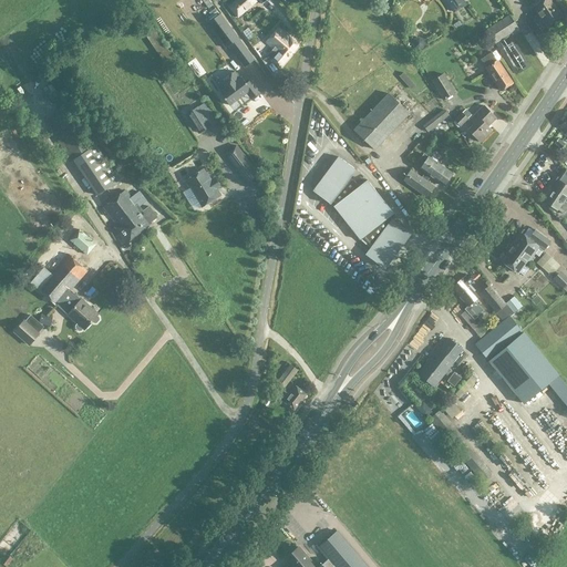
[(236,0),(228,8),(237,18),(256,2),(254,0),(258,0),(263,4),(267,0),(236,0)]
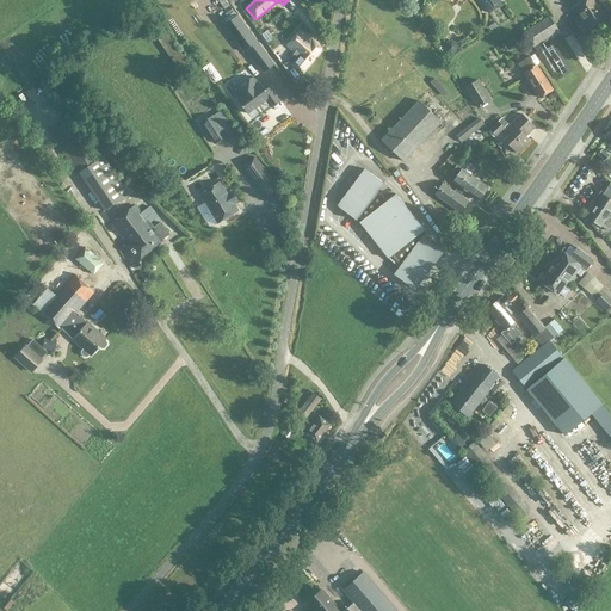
[(480,0),(489,13),(501,5),(498,0),(480,0)]
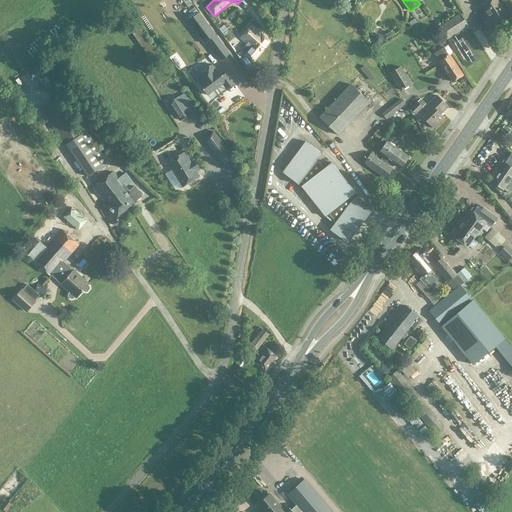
[(492,24),(508,13),(499,0),(490,0),(481,7),(492,24)]
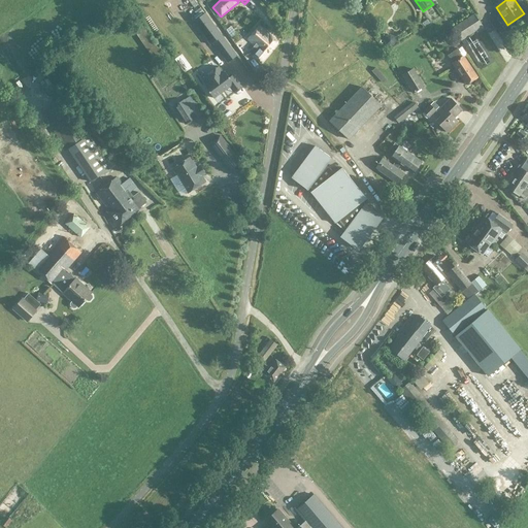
[(216,47),(229,66),(237,60),(201,7),(189,15),(212,50),(216,47)]
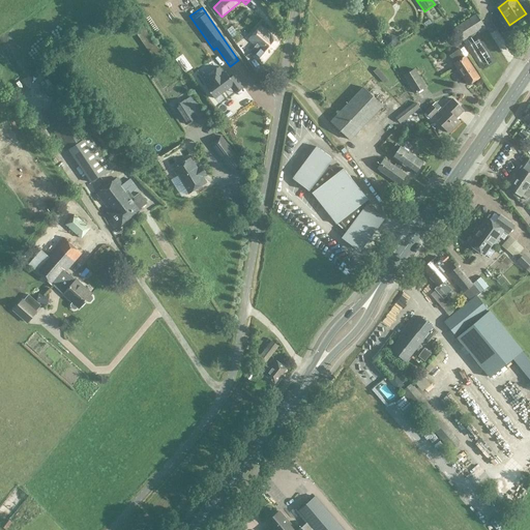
[(486,29),(477,15),(455,29),(463,41),(477,32),(478,33),(486,29)]
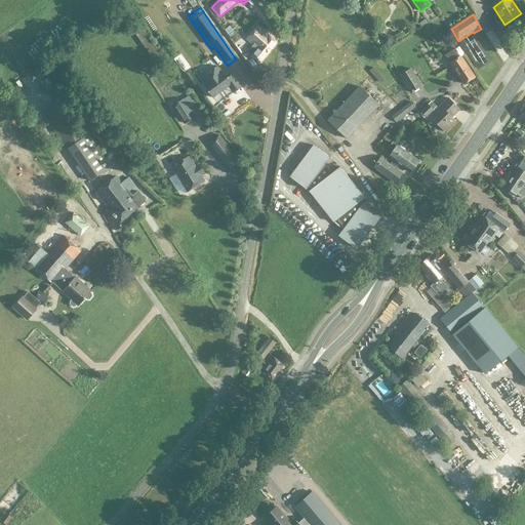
[(276,42),(257,26),(246,39),(253,45),(247,52),(252,55),(251,56),(259,63),(276,42)]
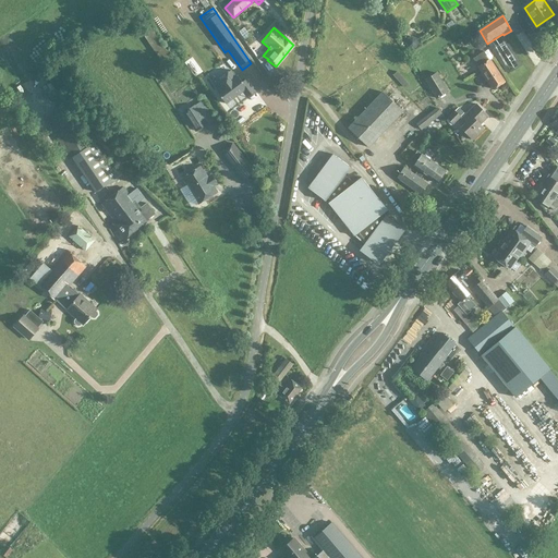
[(250,36),(244,28),(239,32),(245,39),(250,36)]
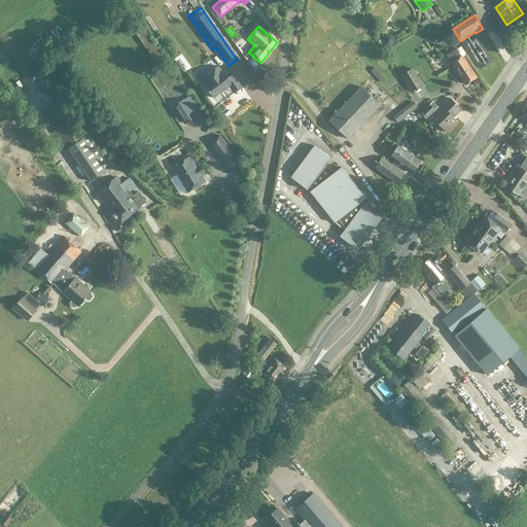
[(478,66),(488,61),(476,34),(465,38),(478,66)]
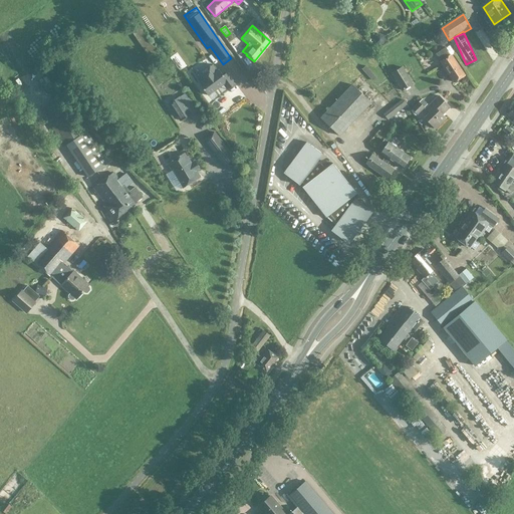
[(379,45),(383,43),(384,40),(383,36),(379,35),(376,36),(374,40),(376,43),(379,45)]
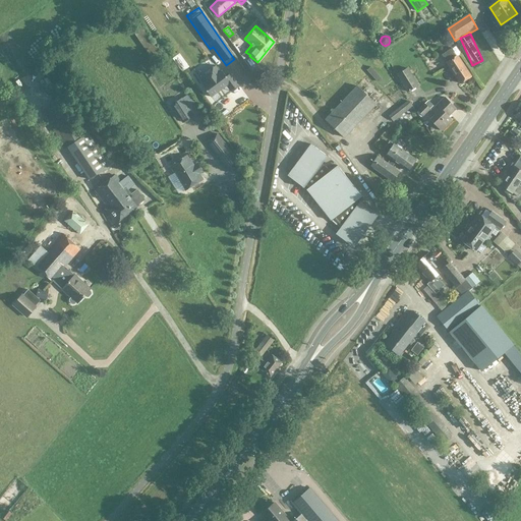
[(447,62),(457,56),(452,48),(442,55),(447,62)]
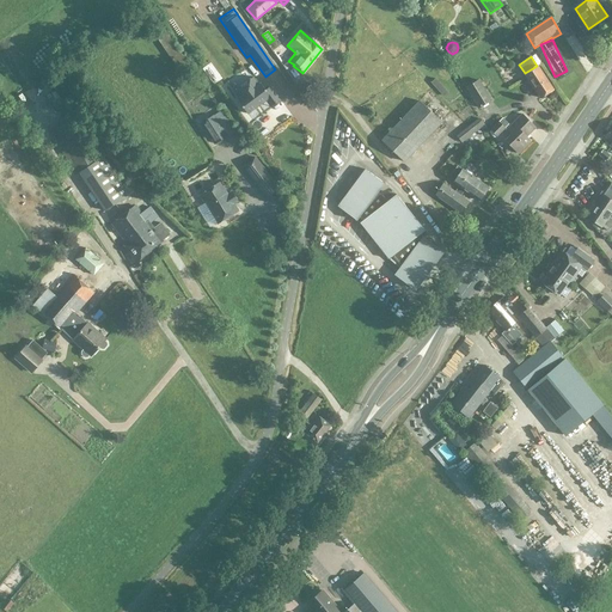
[(219,73),(227,66),(222,59),(213,66),(219,73)]
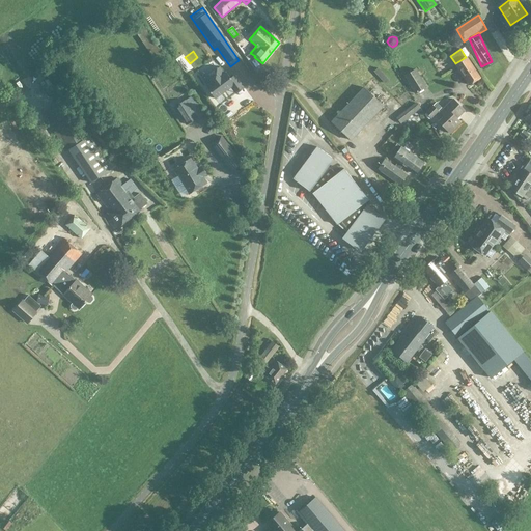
[(466,57),(455,63),(455,64),(469,85),(480,78),(466,57)]
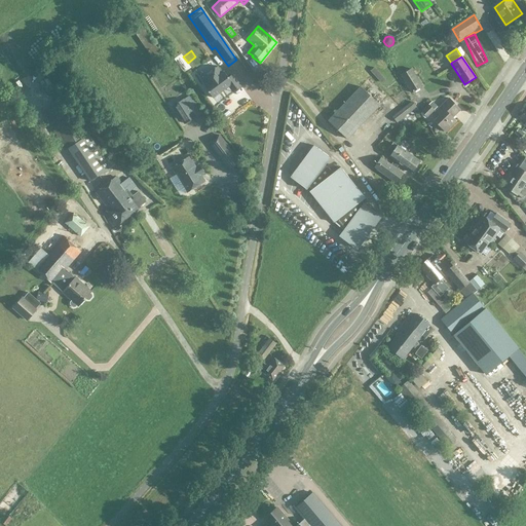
[(197,59),(189,65),(195,74),(203,67),(197,59)]
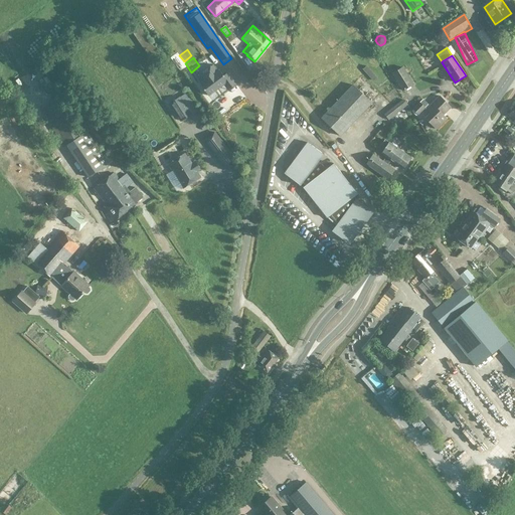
[(213,65),(197,77),(201,83),(200,84),(208,97),(223,84),(227,91),(236,84),(227,72),(223,76),(219,70),(217,71),(213,65)]
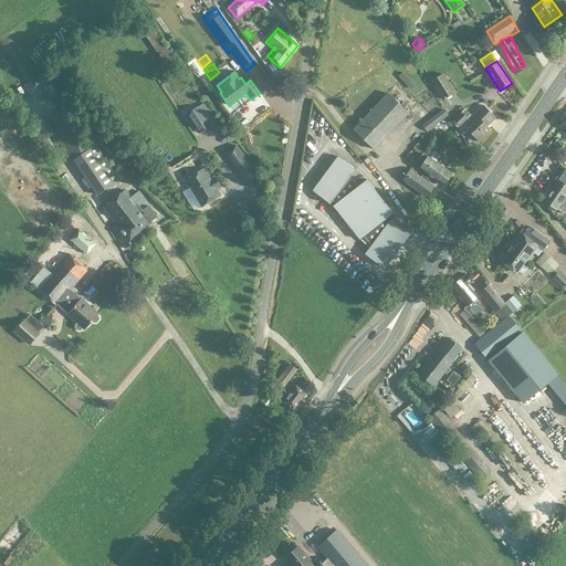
[(407,76),(404,72),(398,76),(402,81),(407,76)]
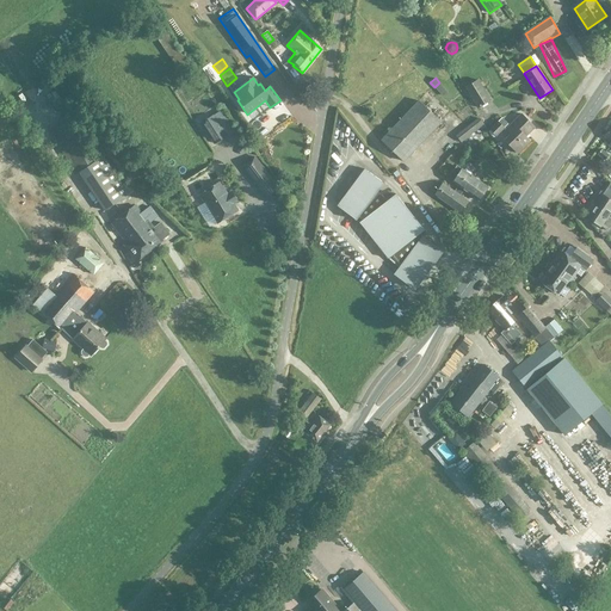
[(466,87),(479,109),(492,100),(479,80),(466,87)]
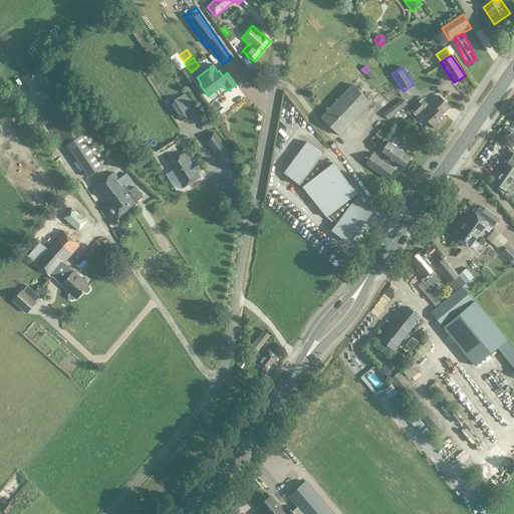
[(33,69),(22,73),(27,87),(38,83),(33,69)]
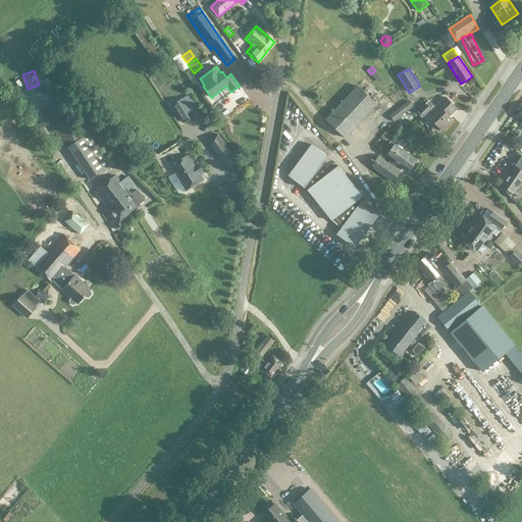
[(325,120),(346,139),(377,104),(358,86),(325,120)]
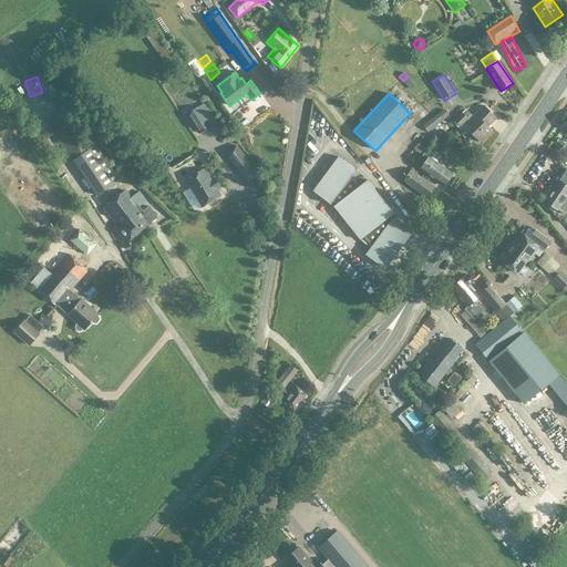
[(267,105),(270,114),(282,109),(278,100),(267,105)]
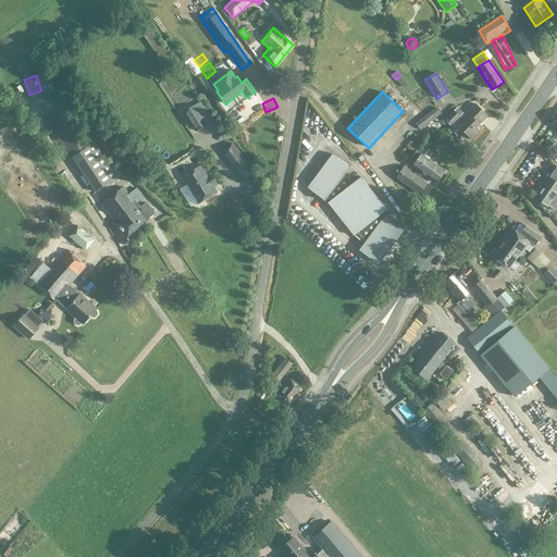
[(270,131),(258,101),(233,112),(245,140),(270,131)]
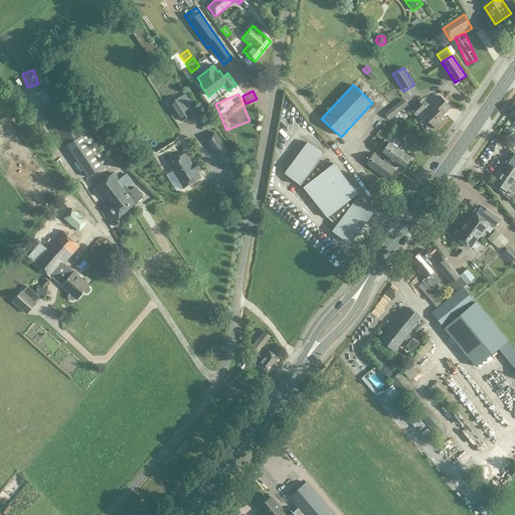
[(431,113),(425,118),(437,130),(447,119),(443,116),(451,108),(440,97),(426,109),(431,113)]
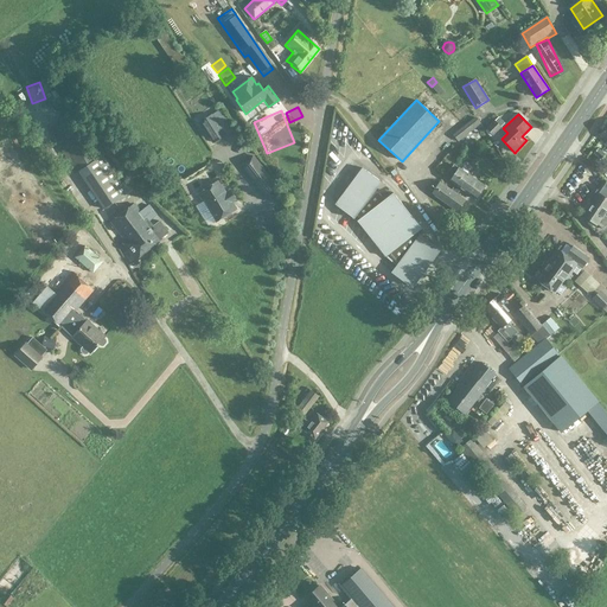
[(78,172),(101,157),(75,115),(49,132),(75,172),(78,172)]
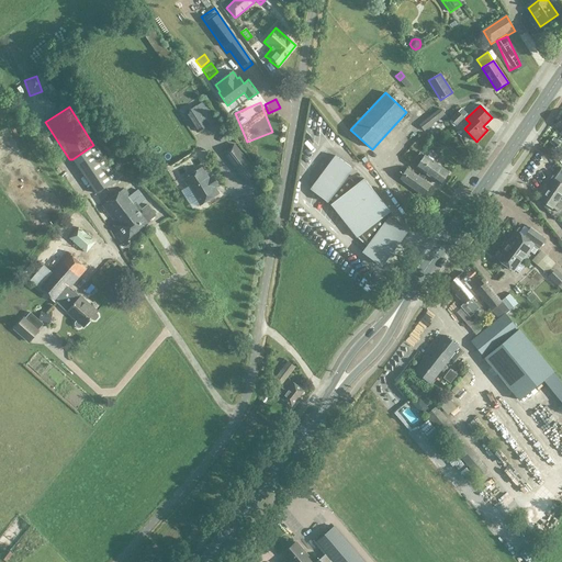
[(198,132),(209,125),(198,107),(187,113),(198,132)]
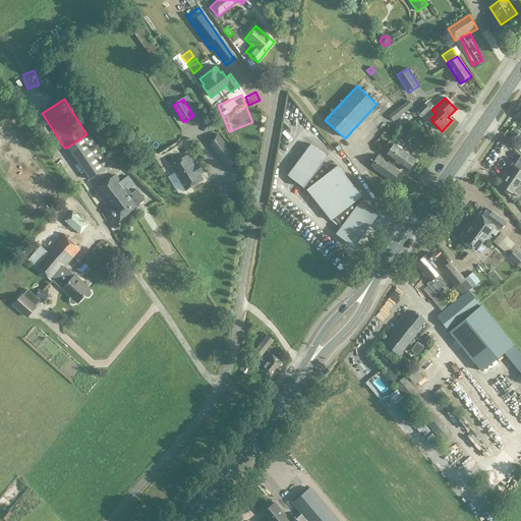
[(413,106),(408,101),(389,116),(393,122),(413,106)]
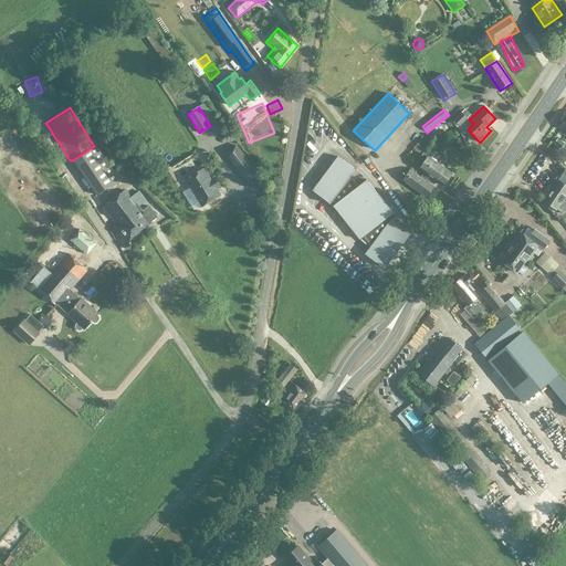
[(460,126),(467,118),(461,113),(454,121),(460,126)]
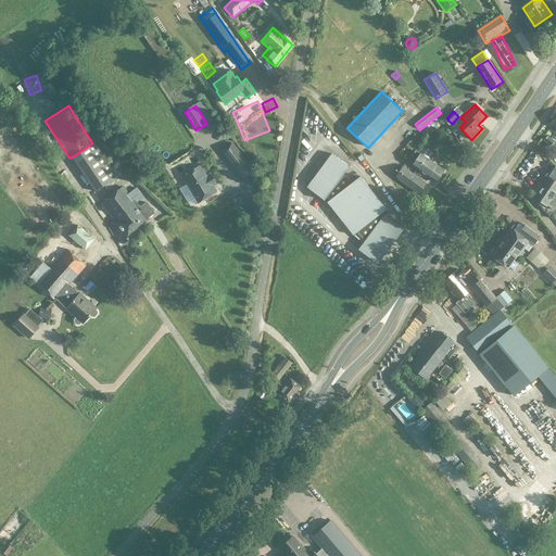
[(422,150),(431,138),(425,134),(416,146),(422,150)]
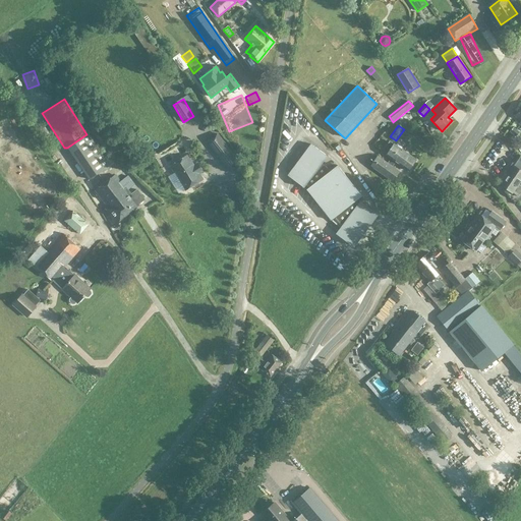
[(510,131),(516,136),(519,133),(513,127),(510,131)]
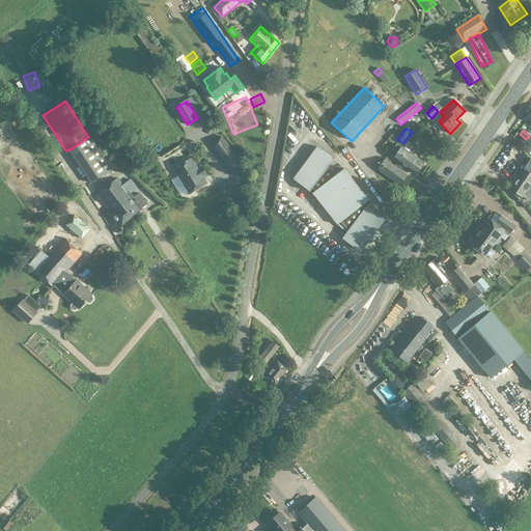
[(90,136),(88,137),(68,150),(90,184),(112,169),(90,136)]
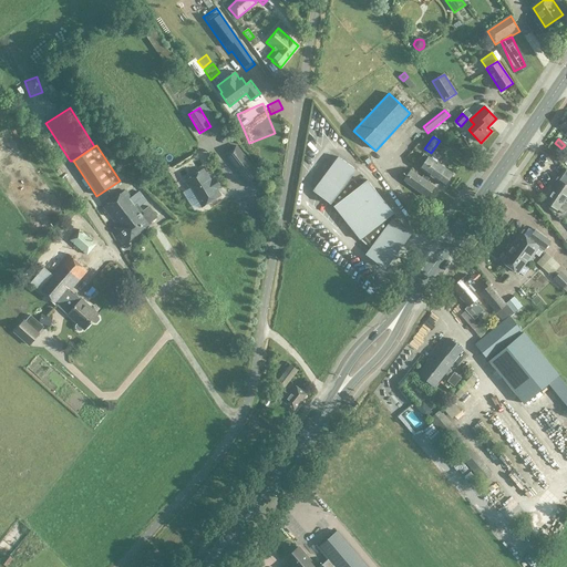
[(225,155),(248,186),(260,177),(237,146),(225,155)]
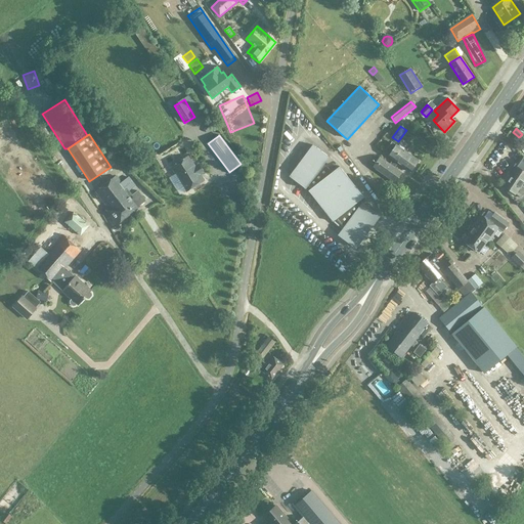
[(130,151),(123,141),(111,149),(118,160),(130,151)]
